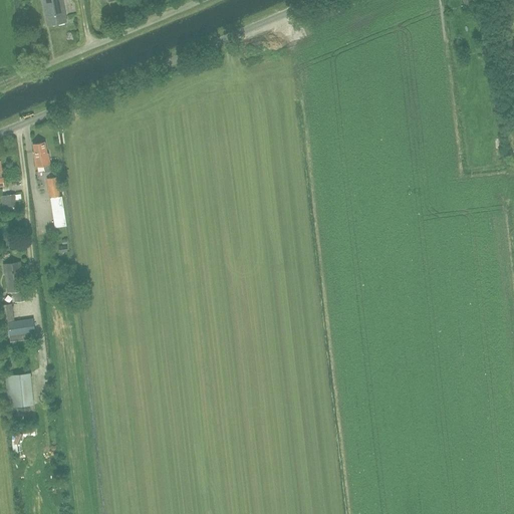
[(43,0),(48,26),(66,22),(62,0),(43,0)]
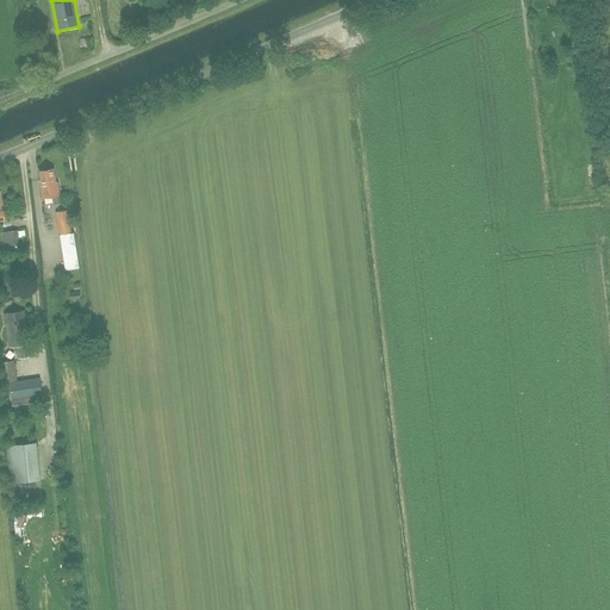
[(54,205),(61,204),(57,184),(55,184),(53,169),(41,172),(42,181),(39,181),(43,199),(53,197),(54,205)]
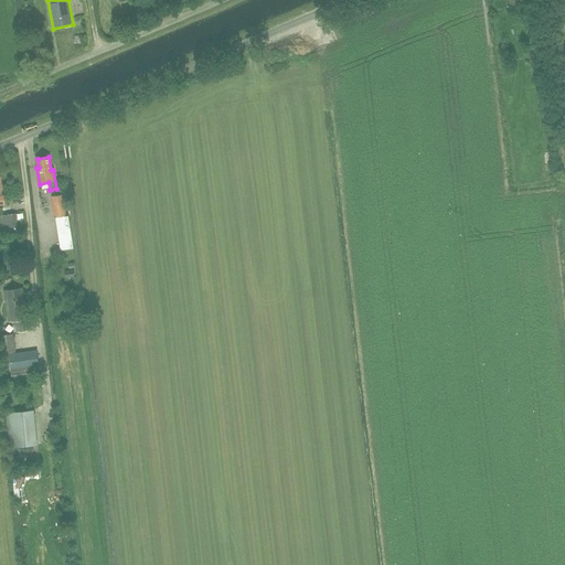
[(52,196),(55,217),(66,216),(63,195),(52,196)]
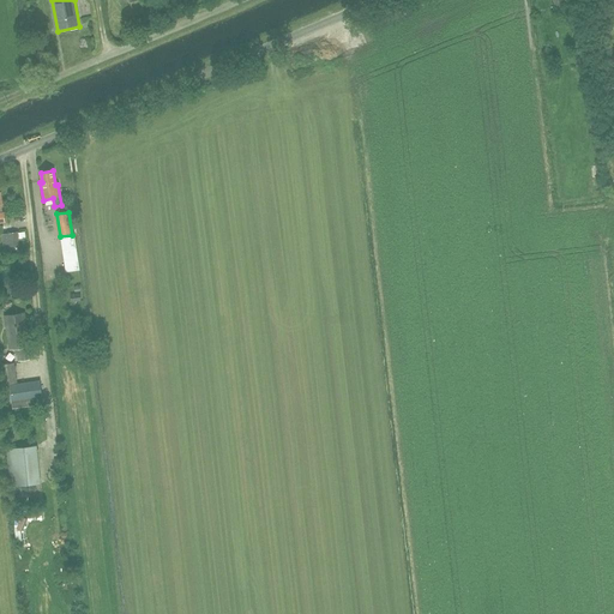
[(4,248),(19,247),(18,232),(1,234),(4,248)]
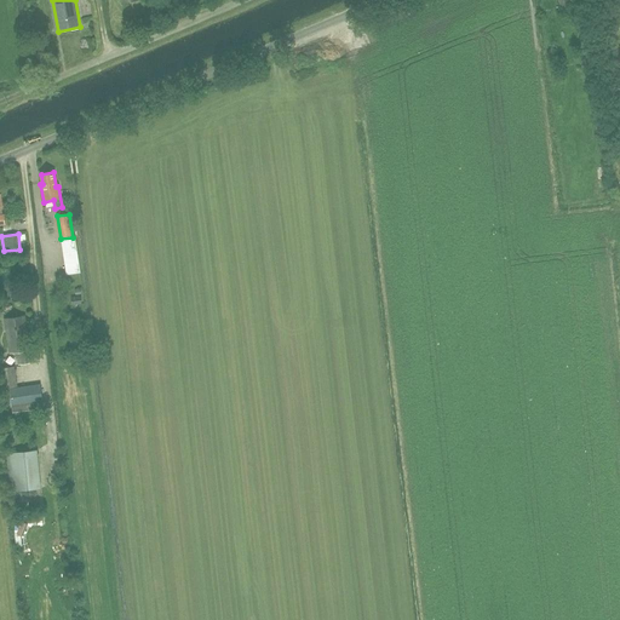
[(67,275),(80,273),(81,273),(78,251),(63,253),(67,275)]
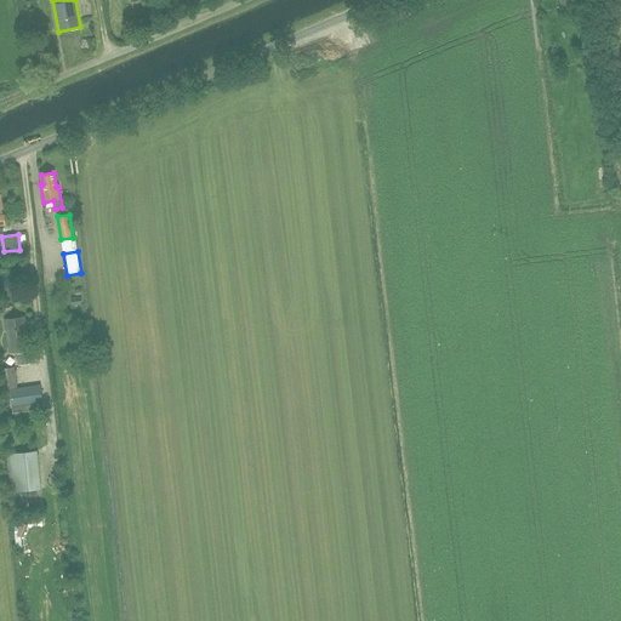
[(21,364),(30,363),(23,318),(6,320),(10,345),(17,343),(21,364)]
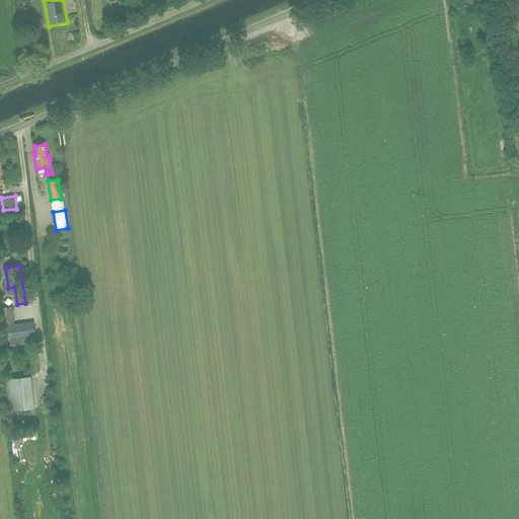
[(0,318),(1,325),(14,323),(12,307),(0,308),(0,318)]
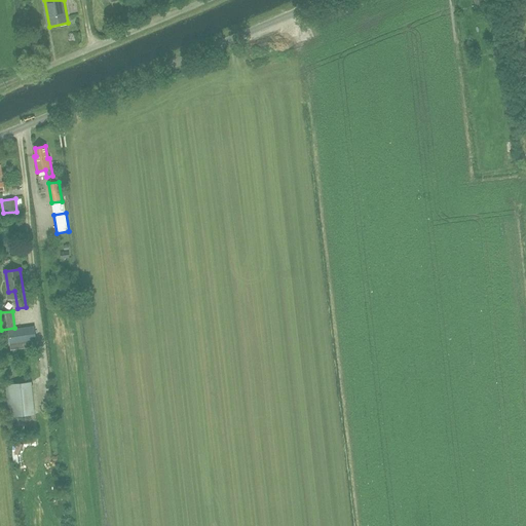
[(30,347),(29,341),(36,340),(34,327),(1,331),(2,344),(17,343),(19,349),(30,347)]
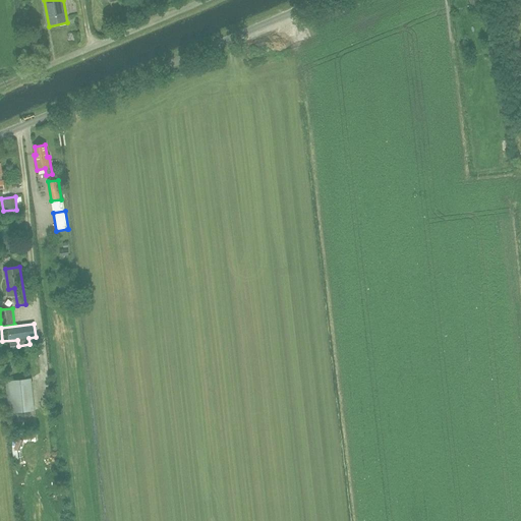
[(7,412),(35,409),(32,379),(5,382),(7,412)]
